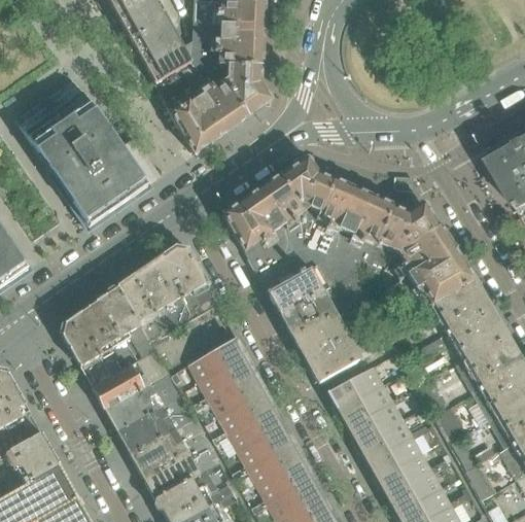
[(120,21),(158,0),(121,0),(111,6),(120,21)]
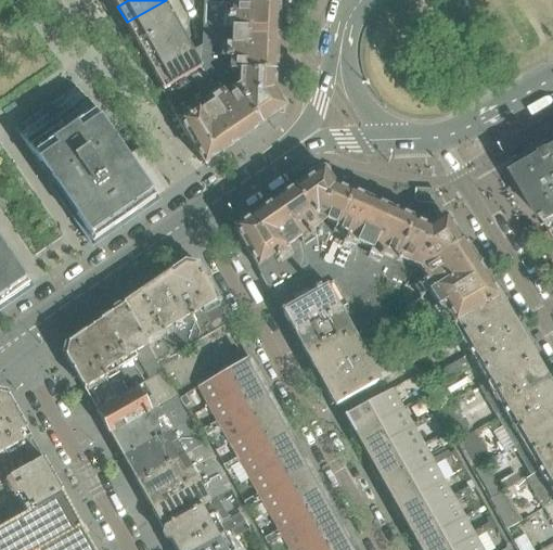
[(136,38),(175,16),(166,0),(127,22),(136,38)]
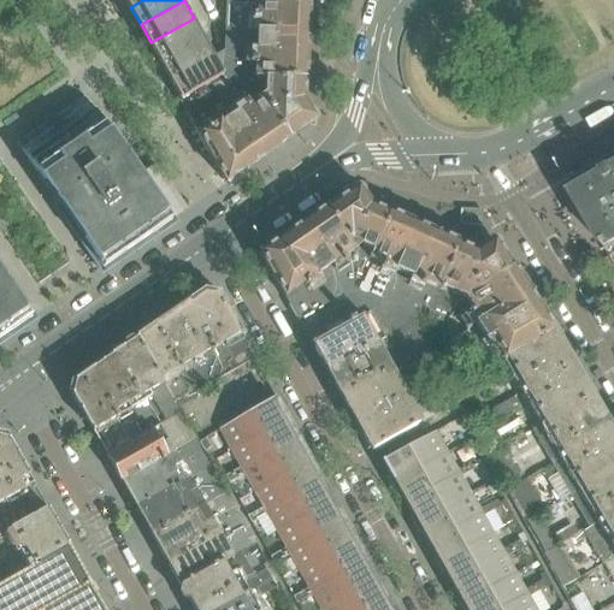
[(308,48),(310,1),(308,1),(254,0),(252,29),(258,29),(272,30),(272,39),(290,39),(290,47),(308,48)]
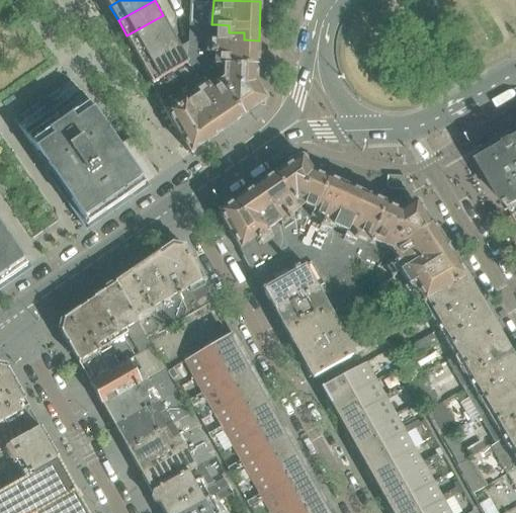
[(135,50),(171,29),(163,15),(126,35),(135,50)]
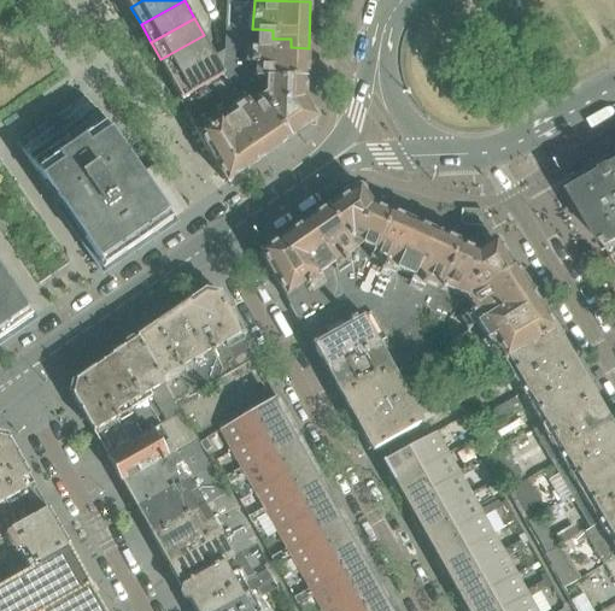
[(308,77),(309,48),(291,47),(291,39),(273,39),(273,30),(258,29),(257,46),(252,46),(251,62),(256,62),(256,76),(267,76),(305,77),(308,77)]
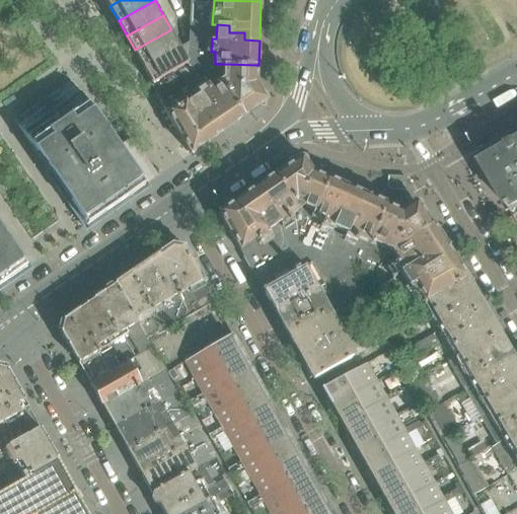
[(143,65),(179,45),(171,29),(135,50),(143,65)]
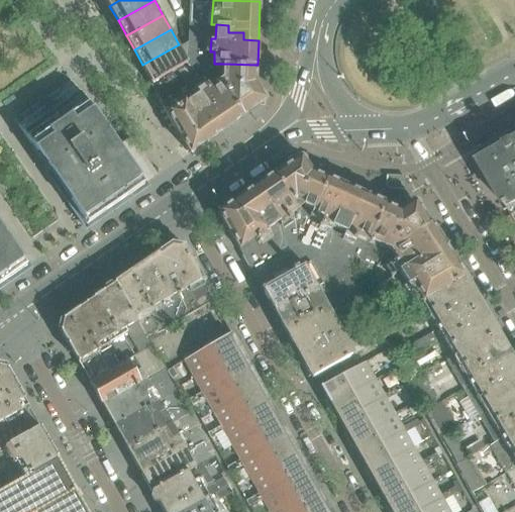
[(151,81),(185,62),(188,61),(179,44),(142,65),(151,81)]
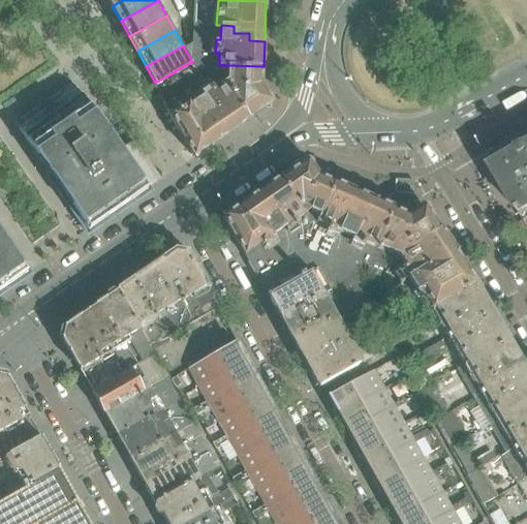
[(209,124),(214,120),(206,109),(212,104),(199,87),(193,82),(200,73),(204,70),(202,69),(190,65),(157,86),(195,154),(218,137),(209,124)]
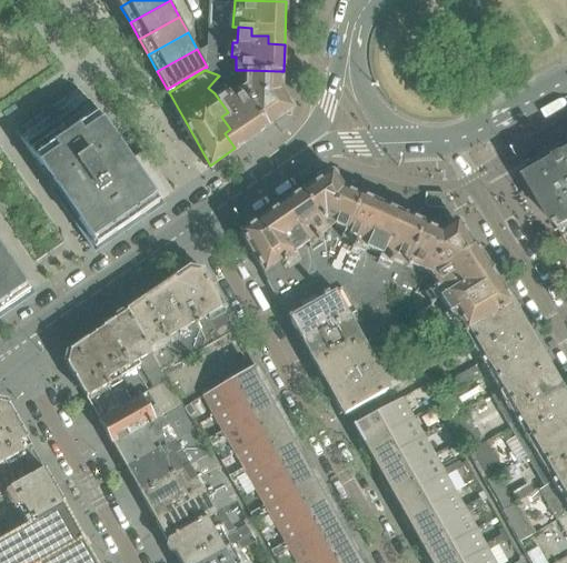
[(281,89),(281,71),(246,70),(236,70),(235,83),(242,87),(244,88),(281,89)]
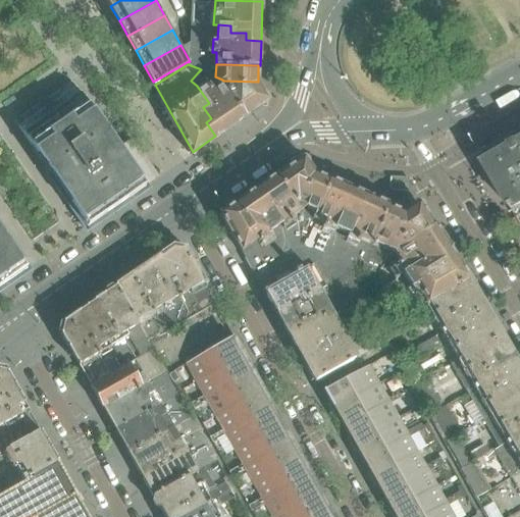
[(247,114),(246,113),(223,81),(222,80),(215,76),(201,69),(198,72),(204,81),(197,86),(209,103),(203,107),(211,118),(206,122),(215,136),(247,114)]
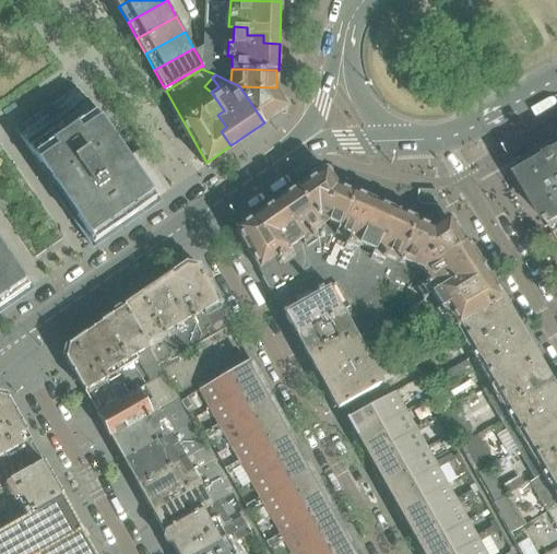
[(160,195),(118,136),(114,134),(78,83),(16,126),(52,177),(51,178),(51,181),(92,242),(160,195)]
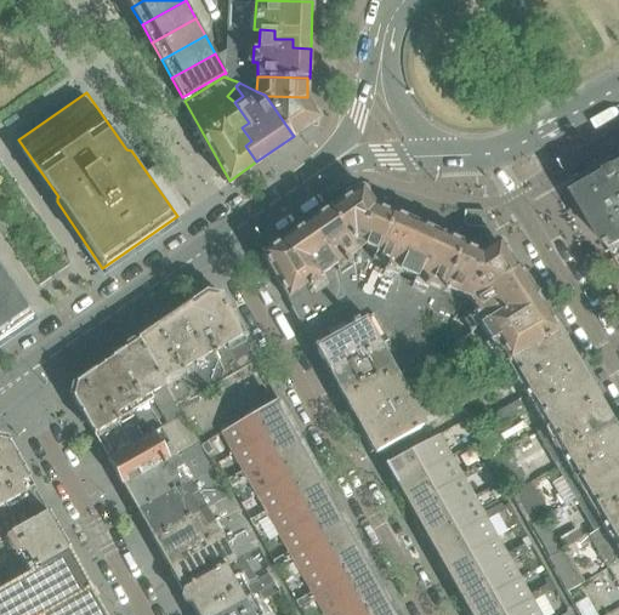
[(319,117),(307,97),(266,96),(293,135),(319,117)]
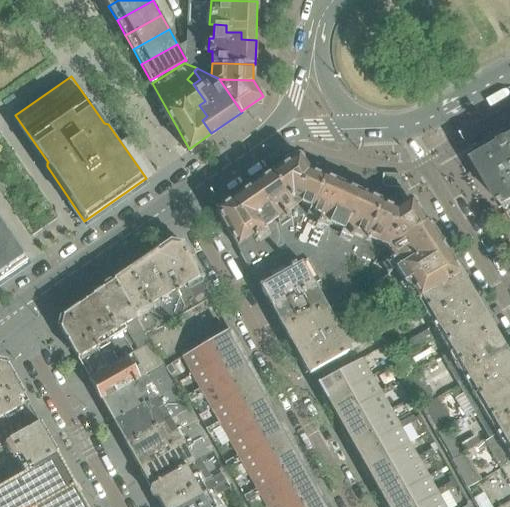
[(509,138),(498,146),(492,149),(477,158),(507,208),(509,206),(509,138)]
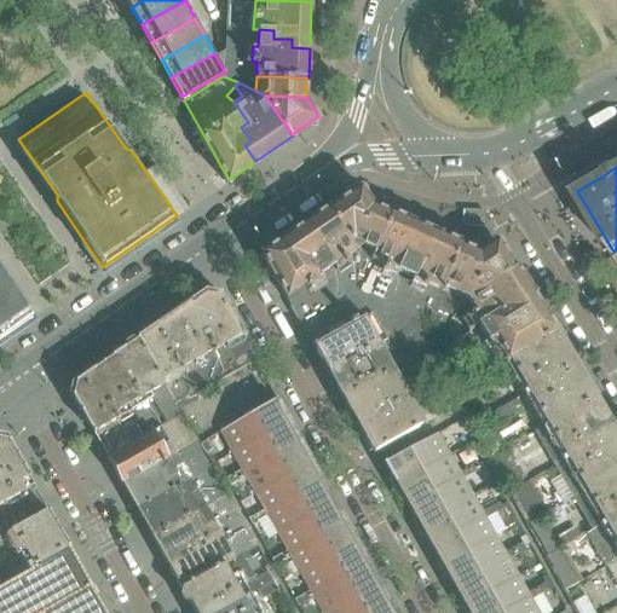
[(426,246),(434,227),(392,209),(392,210),(374,203),(362,184),(330,206),(357,248),(359,252),(358,287),(384,299),(388,289),(393,272),(396,273),(404,255),(411,259),(420,242),(426,246)]
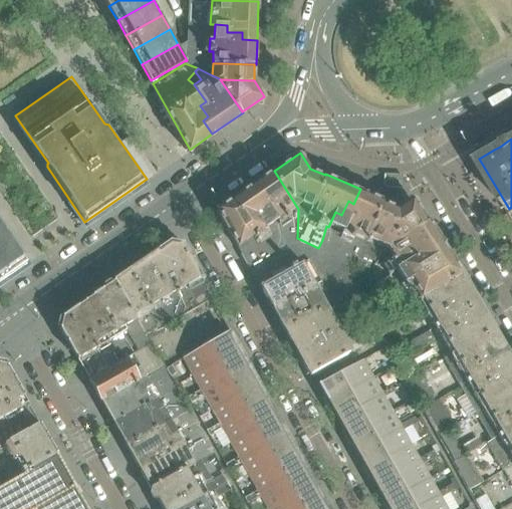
[(285,248),(280,223),(290,216),(288,212),(296,206),(274,171),(273,170),(218,208),(252,268),(285,249),(285,248)]
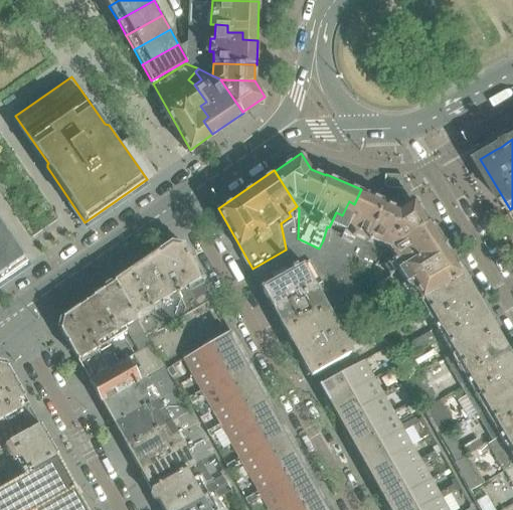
[(403,172),(387,171),(386,183),(403,184),(403,172)]
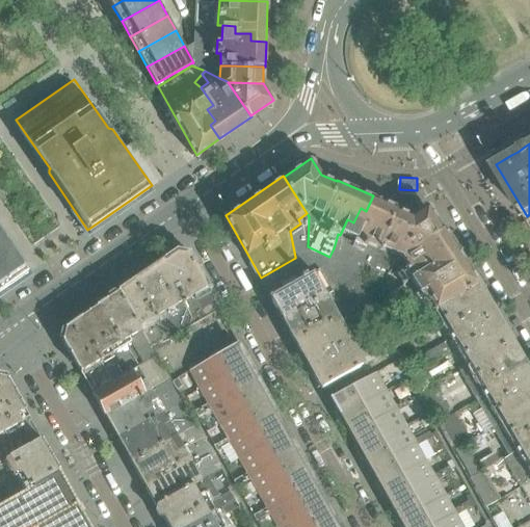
[(380,245),(396,208),(397,206),(373,195),(366,211),(361,208),(353,222),(347,219),(340,235),(338,234),(334,248),(371,265),(380,245)]
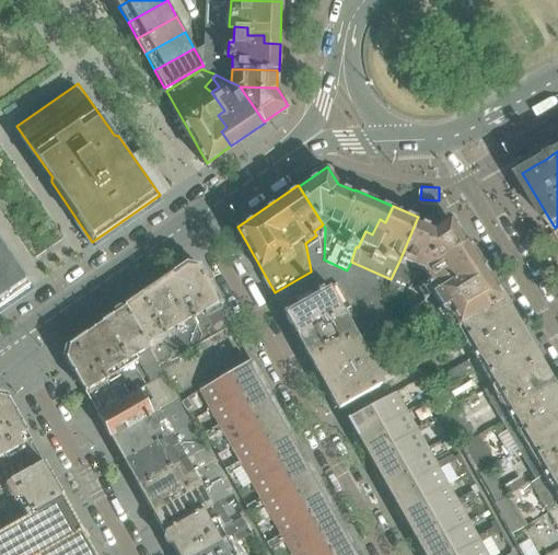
[(423,267),(466,239),(451,215),(433,226),(417,219),(400,258),(423,267)]
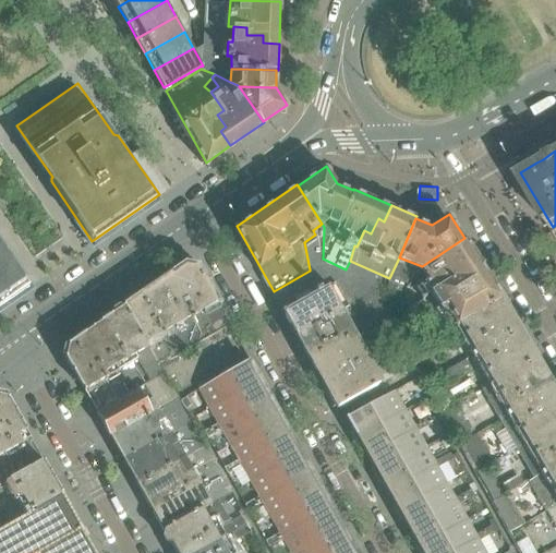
[(0,304),(33,281),(0,235),(0,304)]
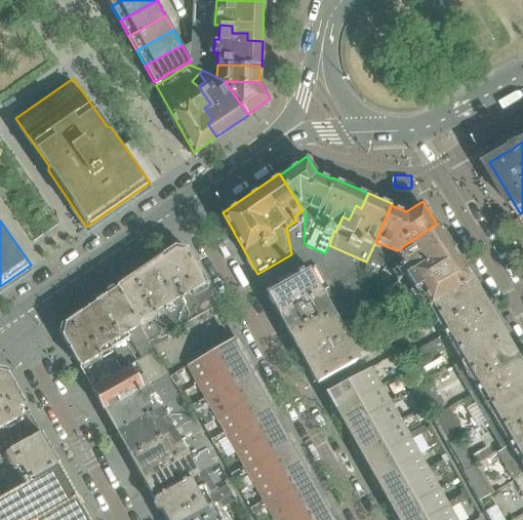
[(472,277),(459,257),(438,224),(437,224),(397,250),(404,261),(392,268),(399,279),(406,273),(414,286),(414,287),(420,297),(425,294),(429,303),(472,277)]
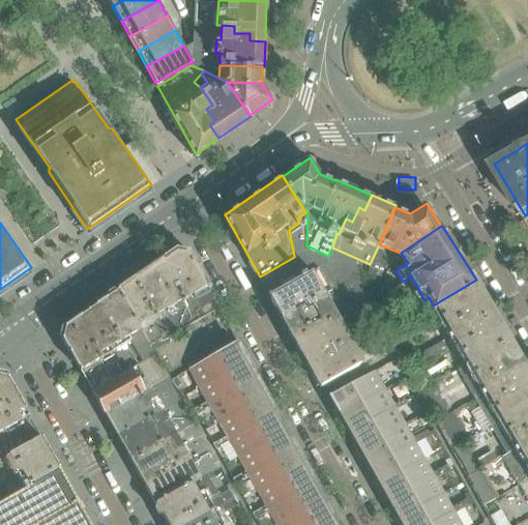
[(220,304),(188,250),(177,248),(119,288),(141,327),(149,340),(151,344),(220,304)]
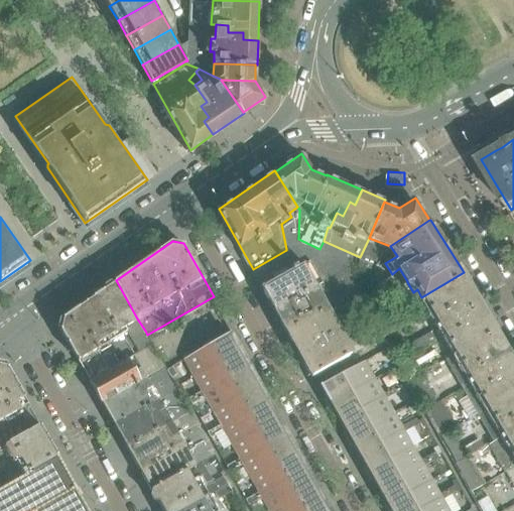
[(275,308),(328,278),(314,256),(295,265),(286,250),(253,269),(262,286),(275,308)]
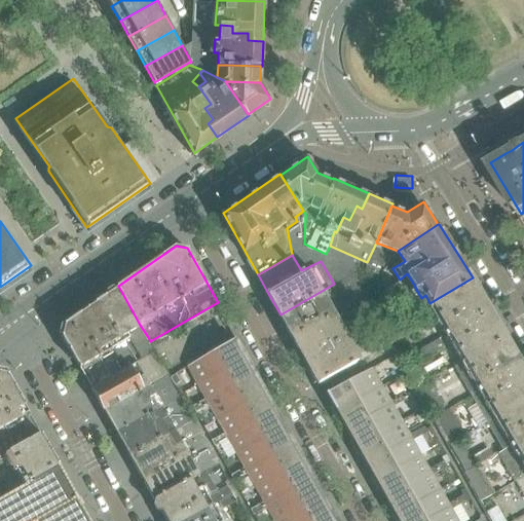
[(336,312),(372,293),(374,292),(362,271),(335,286),(334,284),(281,314),(293,337),(336,312)]
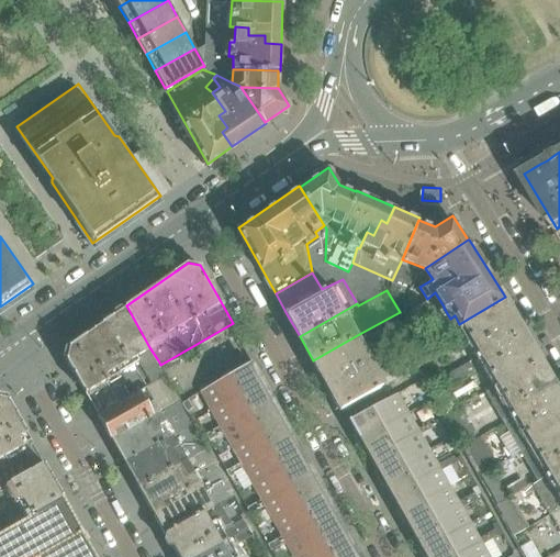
[(540,356),(506,298),(505,297),(459,324),(467,338),(476,352),(477,355),(446,372),(451,382),(476,369),(472,364),(480,359),(494,383),(540,356)]
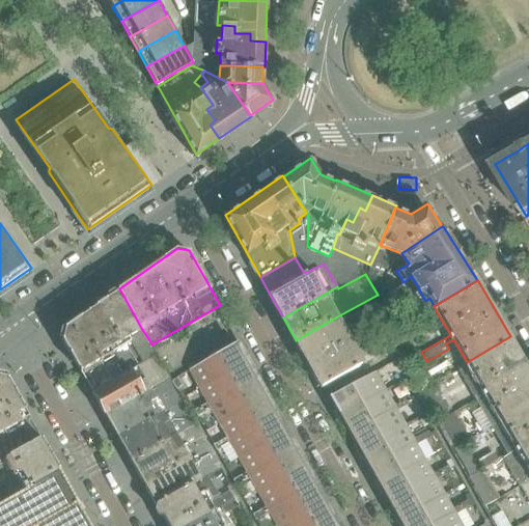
[(141,328),(119,288),(65,325),(63,336),(79,364),(100,352),(113,344),(116,349),(123,344),(128,353),(127,354),(129,357),(133,364),(134,365),(157,353),(149,340),(141,328)]
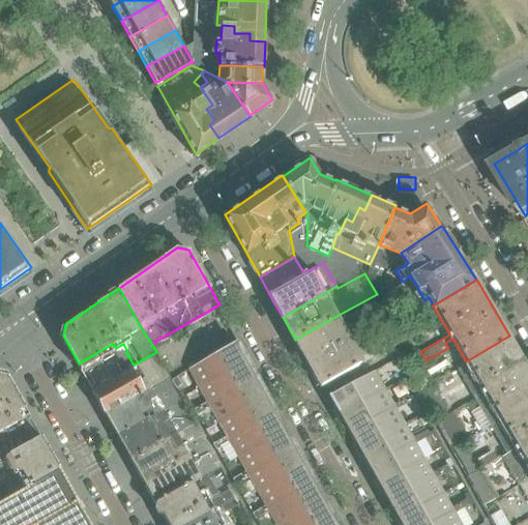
[(362,330),(360,327),(385,313),(375,295),(339,315),(295,340),(308,360),(362,330)]
